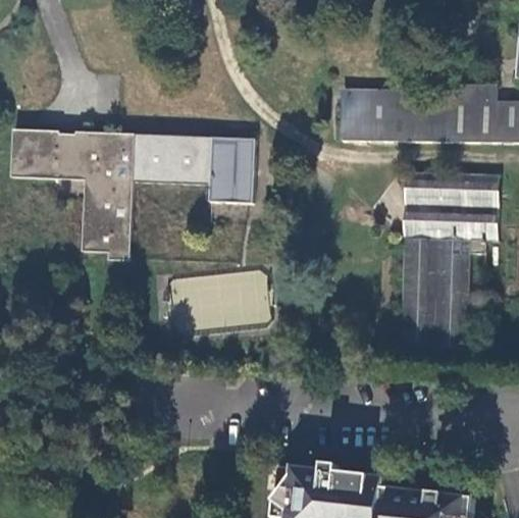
[(459,89),(340,88),(342,140),(518,140),(518,101),(495,102),(495,85),(459,85),(459,89)]
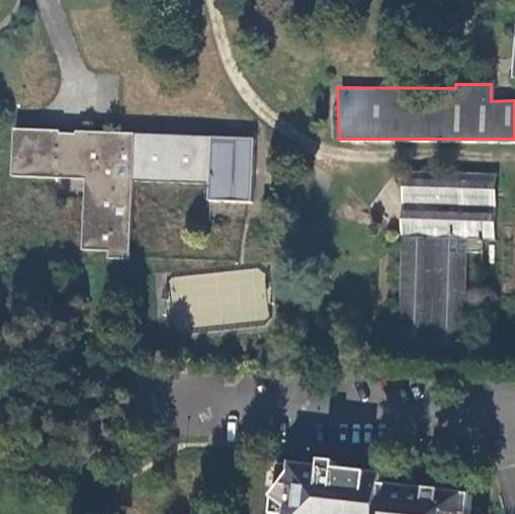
[(61,129),(13,127),(11,174),(84,176),(83,248),(107,250),(109,258),(130,259),(132,180),(206,183),(207,199),(252,201),(253,137),(77,130),(77,132),(61,131),(61,129)]
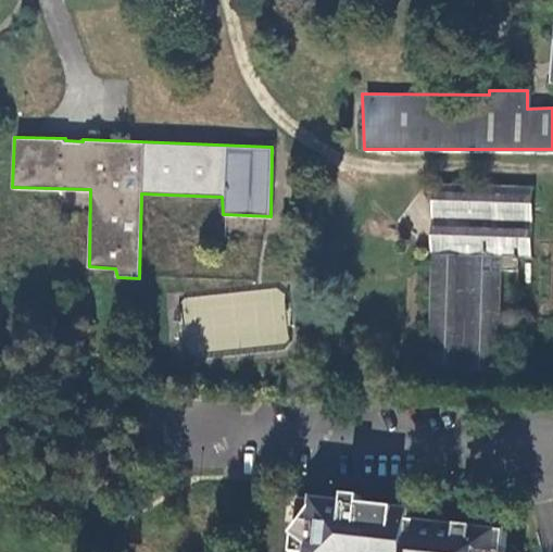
[(531,184),(432,182),(427,368),(498,371),(501,268),(517,268),(517,255),(529,255),(531,184)]
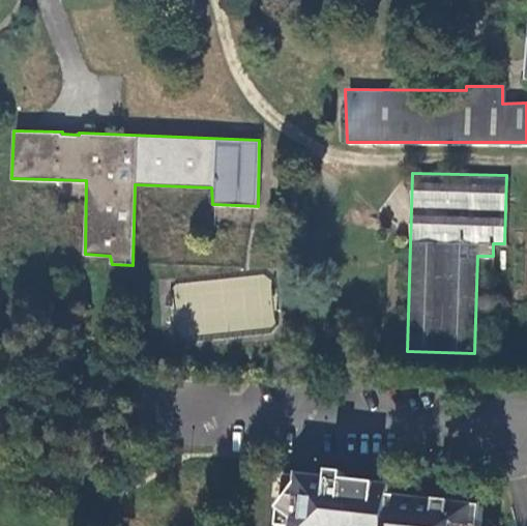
[(326,477),(280,473),(274,525),(383,525),(386,494),(387,485),(359,480),(342,479),(342,472),(328,471),(326,477)]
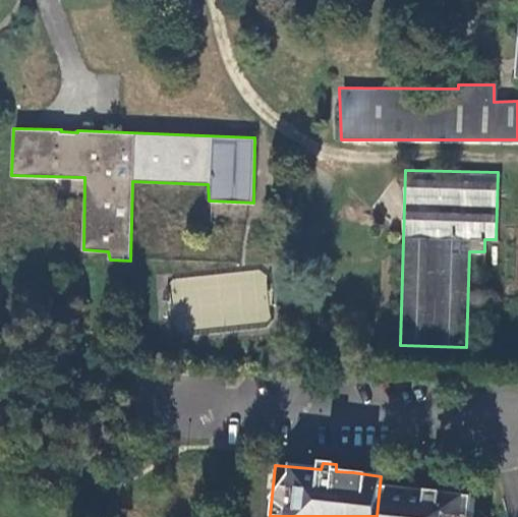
[(471,516),(469,515),(470,496),(443,493),(440,492),(427,490),(409,487),(380,485),(377,516),(471,516)]
